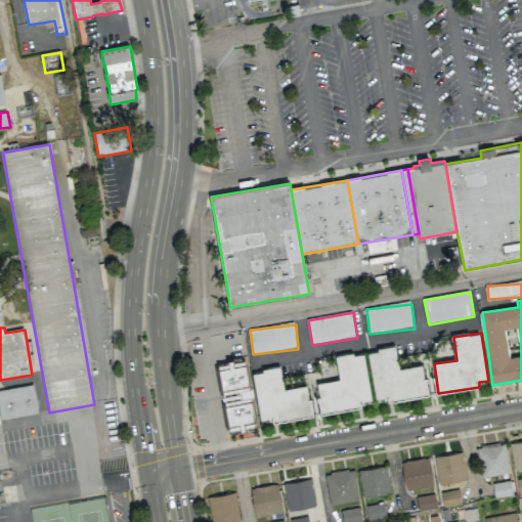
[(370,351),(376,400),(389,398),(389,402),(429,396),(424,365),(399,368),(396,347),(370,351)]
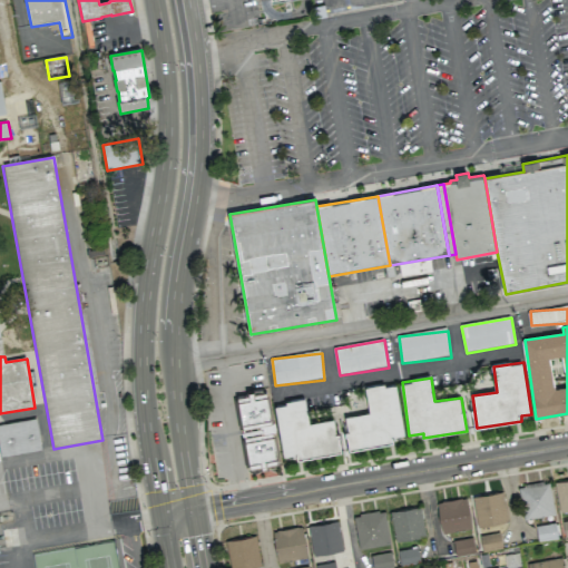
[(405,437),(397,384),(366,389),(370,414),(346,418),(351,450),(395,444),(394,438),(405,437)]
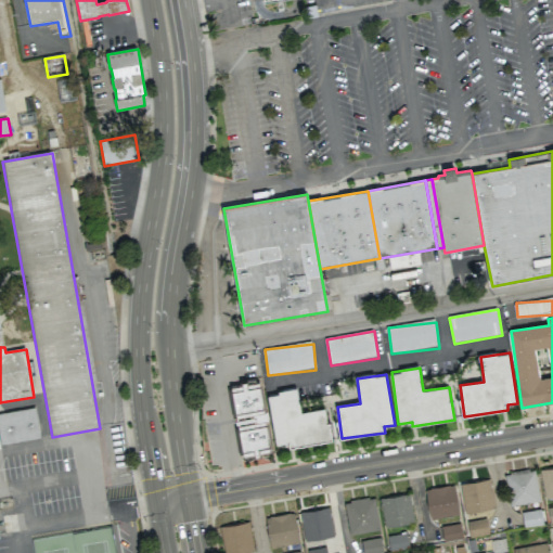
[(244,457),(272,452),(261,382),(232,386),(244,457)]
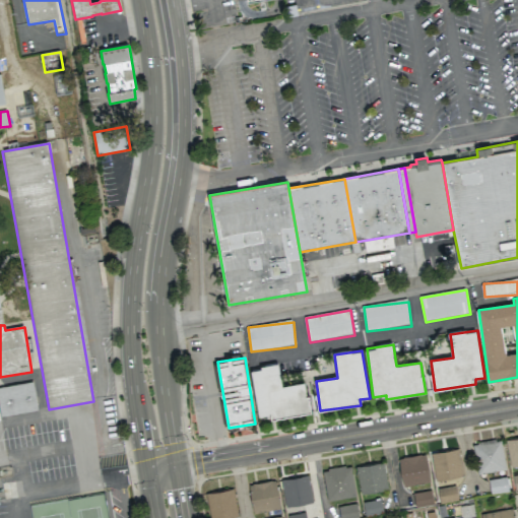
[(306,383),(282,387),(279,366),(251,370),(259,416),(271,414),(272,419),(311,413),(306,383)]
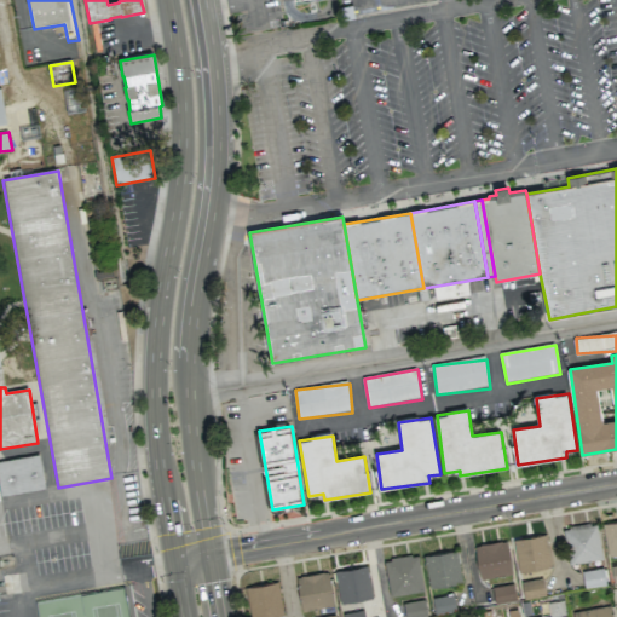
[(0,462),(40,455),(46,489),(1,497),(0,489),(0,462)]
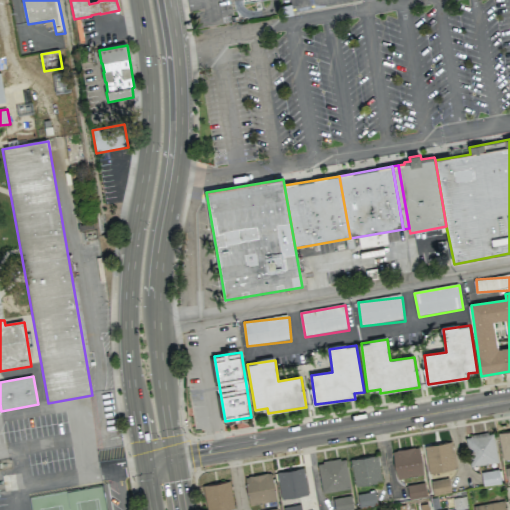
[(509,431),(500,433),(502,460),(509,459),(509,431)]
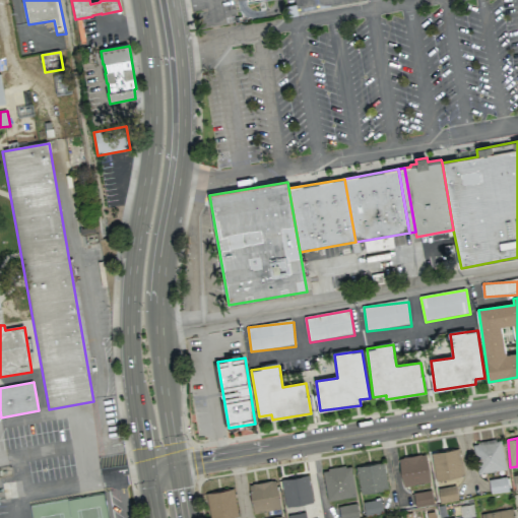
[(473,445),(479,475),(508,469),(502,440),(473,445)]
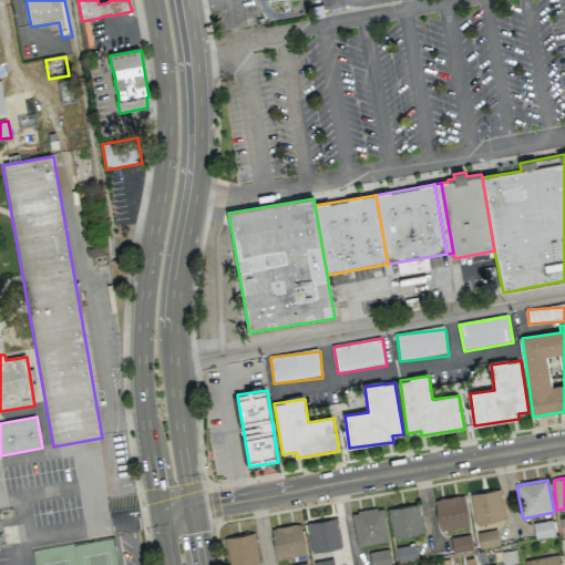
[(505,522),(503,491),(473,494),(475,524),(505,522)]
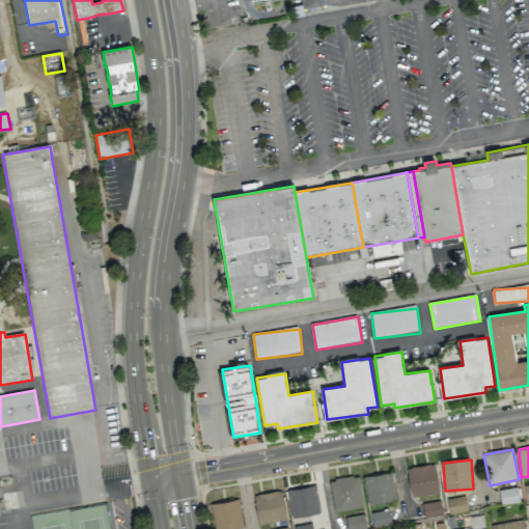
[(412,497),(440,495),(437,465),(409,468),(412,497)]
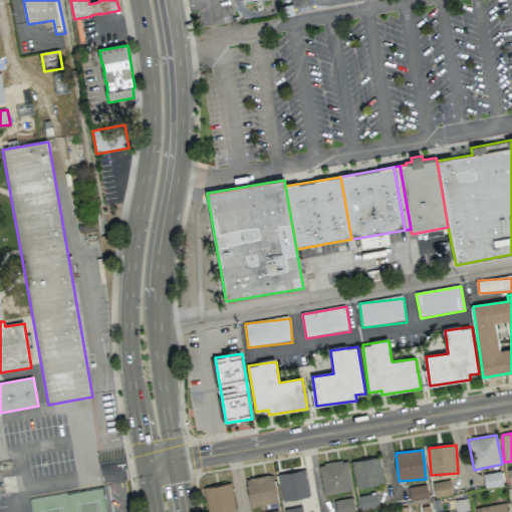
[(358,489),(386,484),(379,457),(352,463),(358,489)]
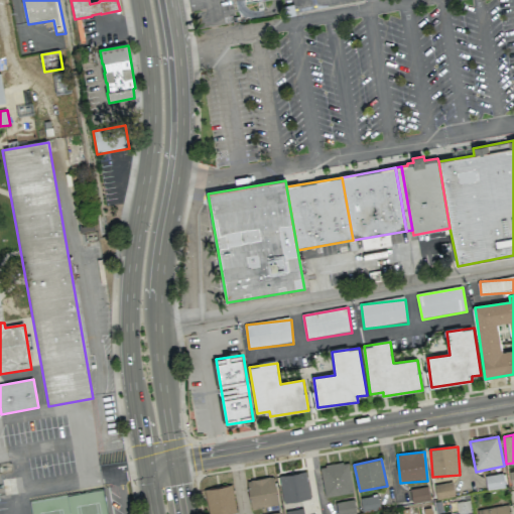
[(355,493),(349,463),(320,468),(327,499),(355,493)]
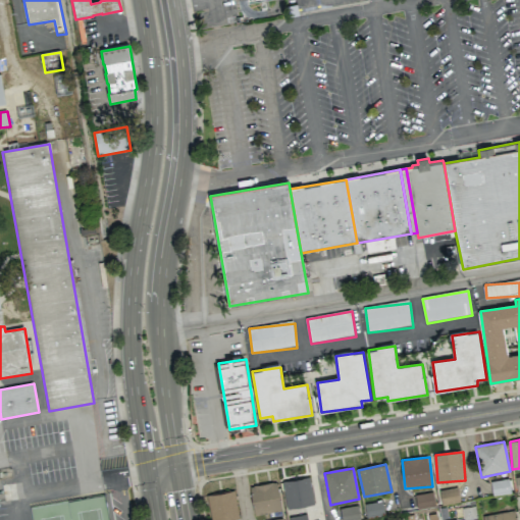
[(283,482),(289,511),(315,506),(311,478),(283,482)]
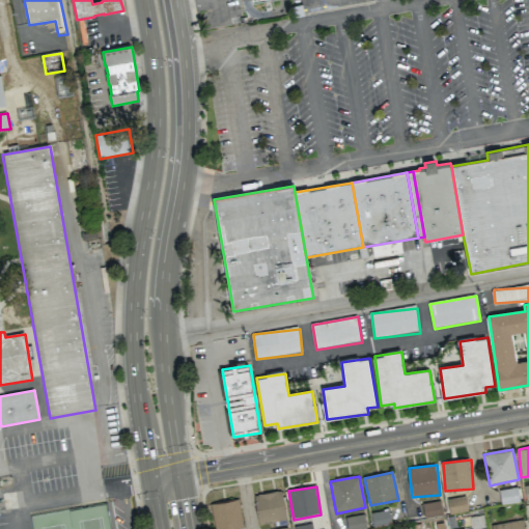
[(521,503),(520,489),(501,491),(502,505),(521,503)]
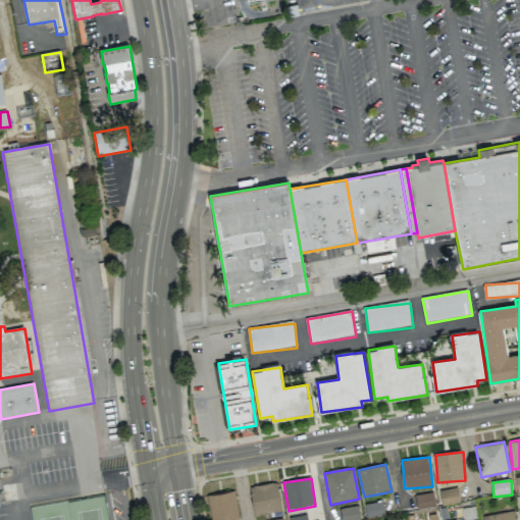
[(277,482),(251,487),(256,517),(283,512),(277,482)]
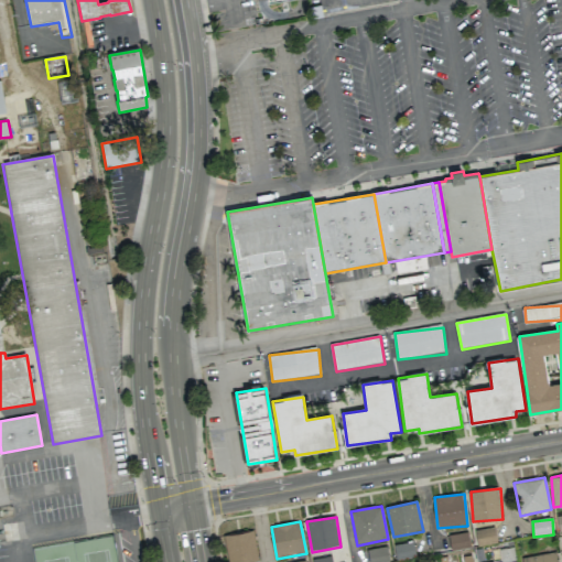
[(479,546),(498,544),(496,528),(477,530),(479,546)]
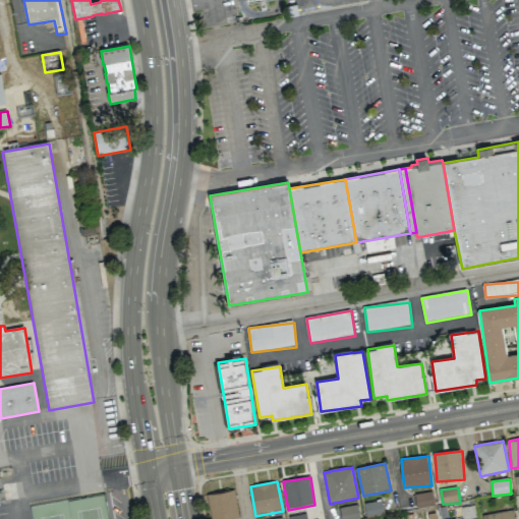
[(239,518),(236,492),(209,495),(211,518),(239,518)]
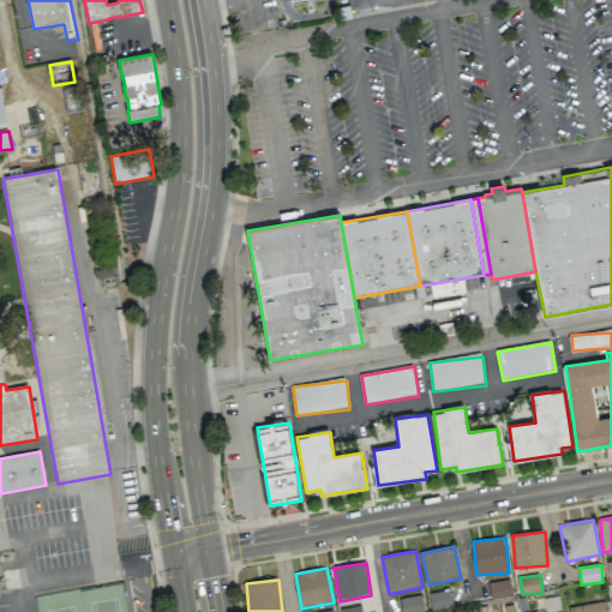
[(514,598),(511,581),(491,583),(492,600),(514,598)]
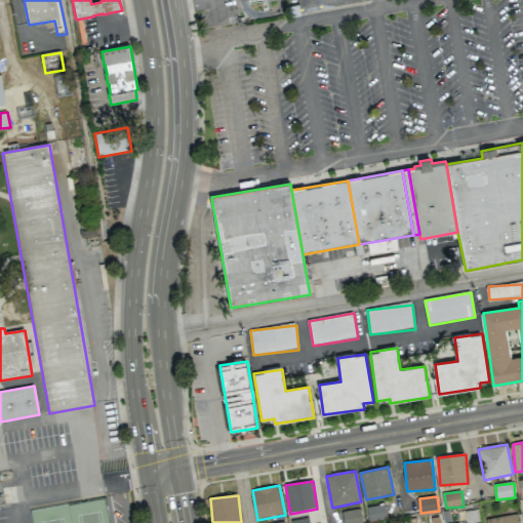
[(370,522),(388,519),(386,505),(368,509),(370,522)]
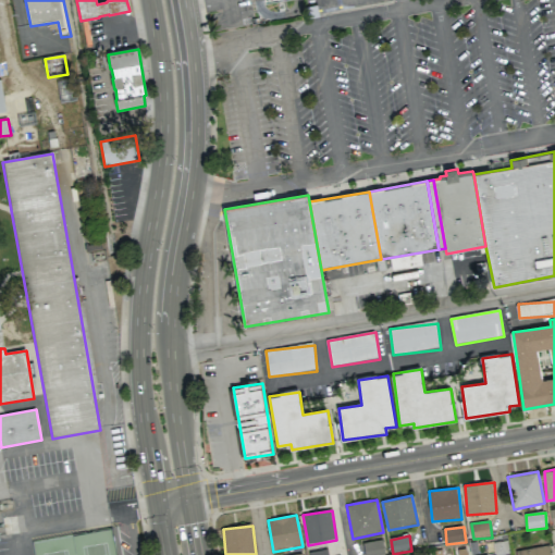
[(385,554),(384,541),(365,543),(366,554),(385,554)]
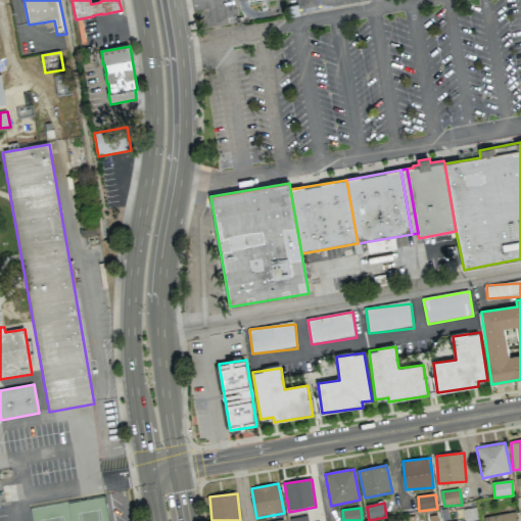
[(480,520),(479,509),(464,510),(466,520),(480,520)]
